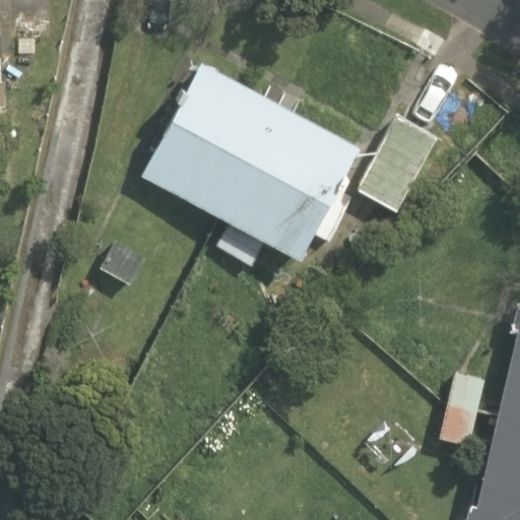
[(359,147),(200,63),(142,173),(226,217),(211,246),(250,266),(263,242),(299,260),(359,147)]
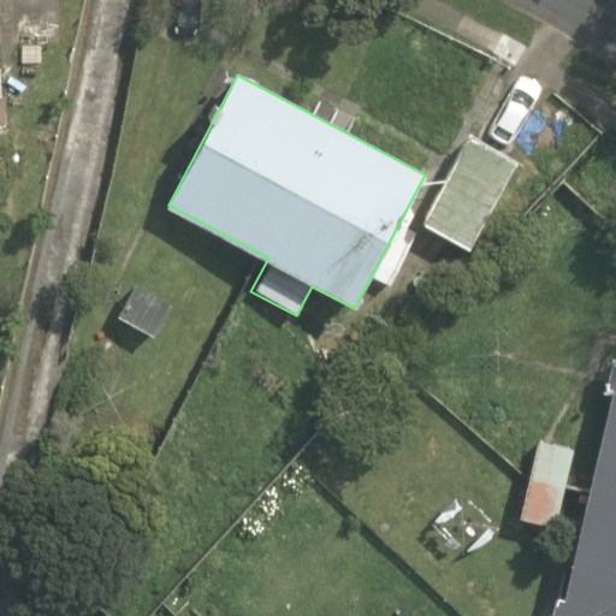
[(420,223),(469,249),(516,164),(468,137),(420,223)]
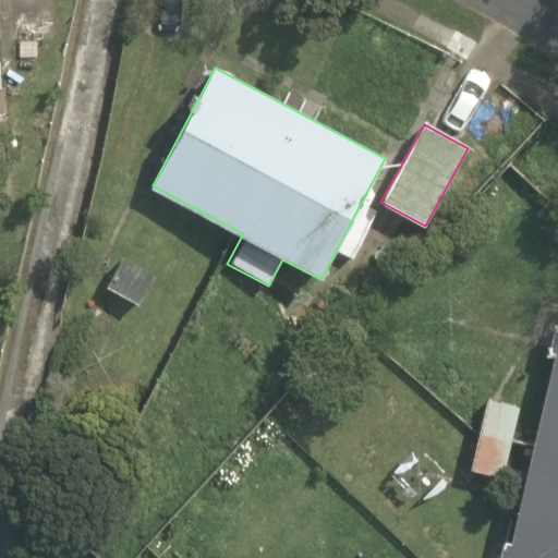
[(102,290),(137,306),(156,268),(121,252),(102,290)]
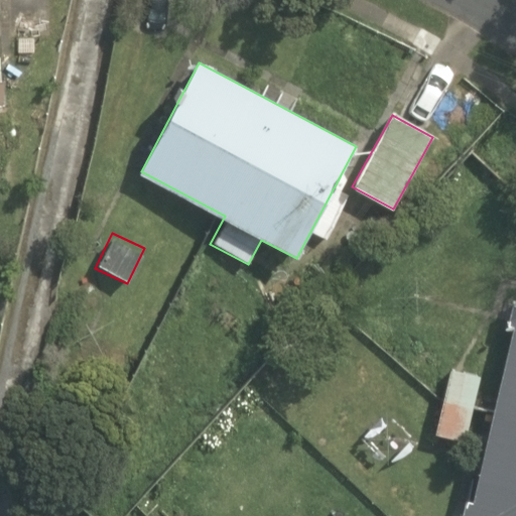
[(511,327),(470,498),(461,496),(455,515),(459,515),(515,515),(515,304),(508,302),(503,325),(511,327)]
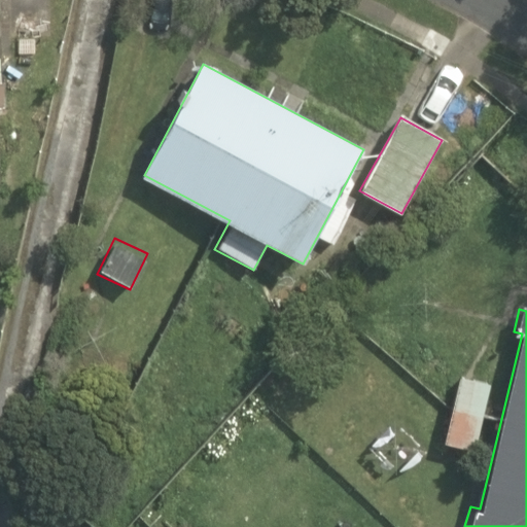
[(457,374),(441,442),(473,449),(490,381),(457,374)]
